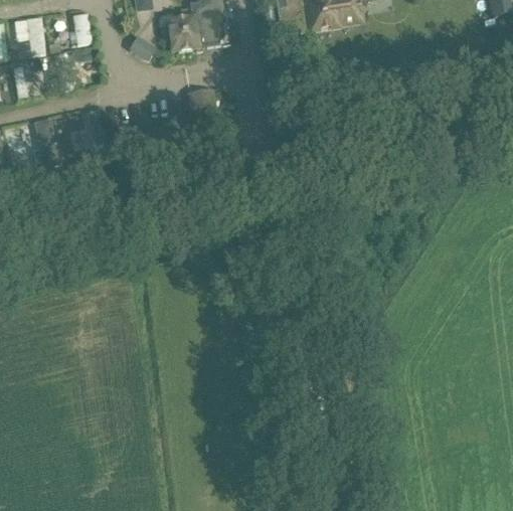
[(199,0),(200,5),(191,6),(193,17),(168,20),(173,52),(223,44),(226,43),(227,36),(221,0),(199,0)]
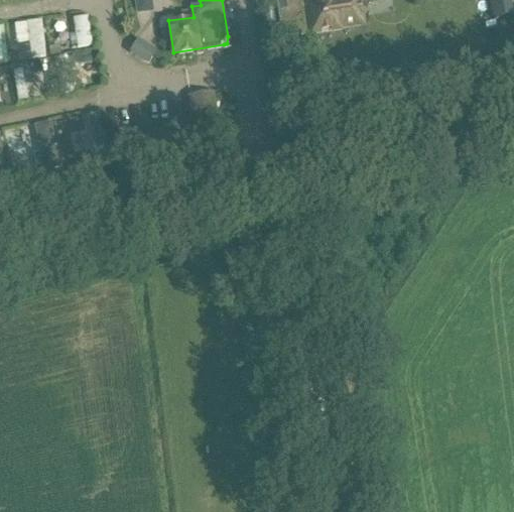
[(279,0),(284,33),(287,35),(309,32),(306,14),(310,13),(308,0),(279,0)]
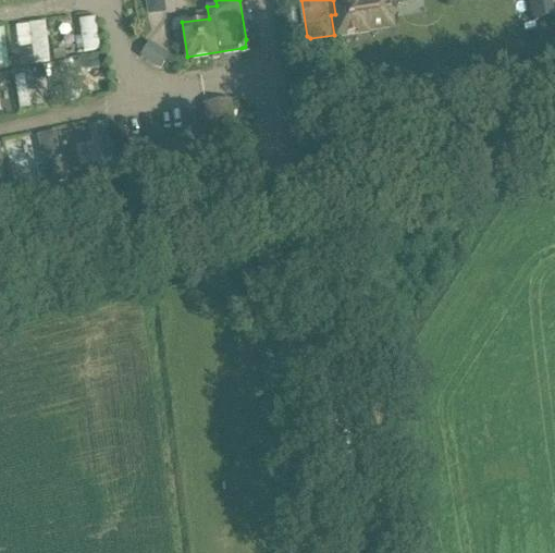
[(333,0),(335,14),(331,15),(334,35),(393,26),(389,0),(333,0)]
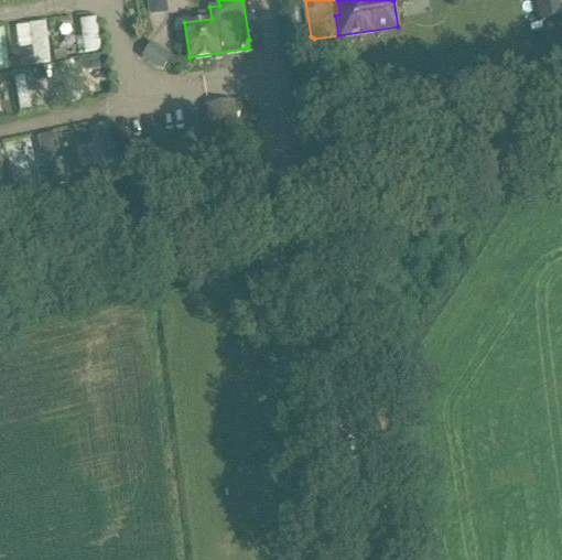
[(537,0),(541,19),(561,14),(561,4),(560,0),(537,0)]
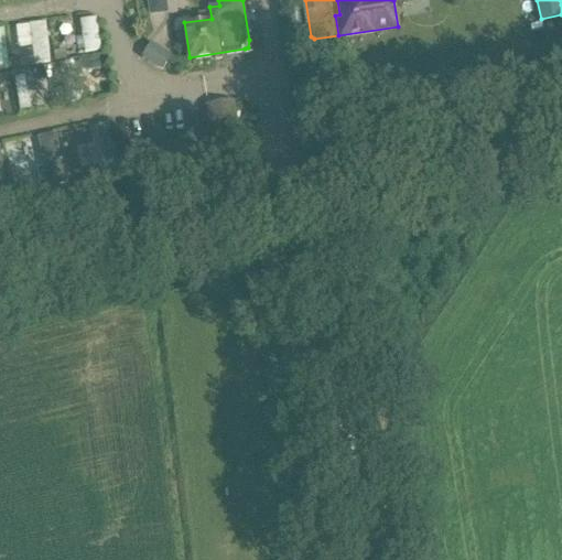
[(83,28),(77,29),(78,41),(85,40),(86,49),(101,46),(97,14),(82,17),(83,28)]
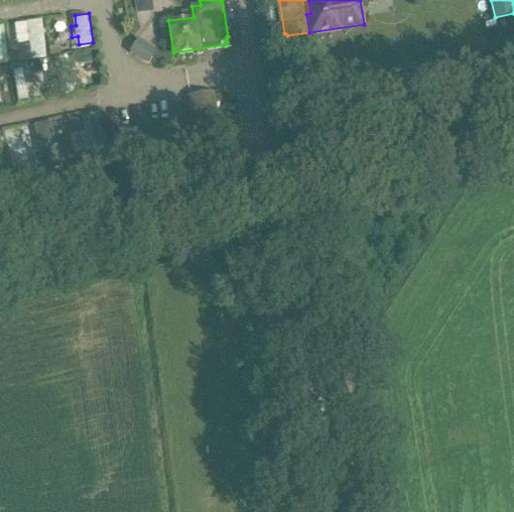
[(45,53),(41,18),(27,20),(28,30),(30,50),(31,55),(45,53)]
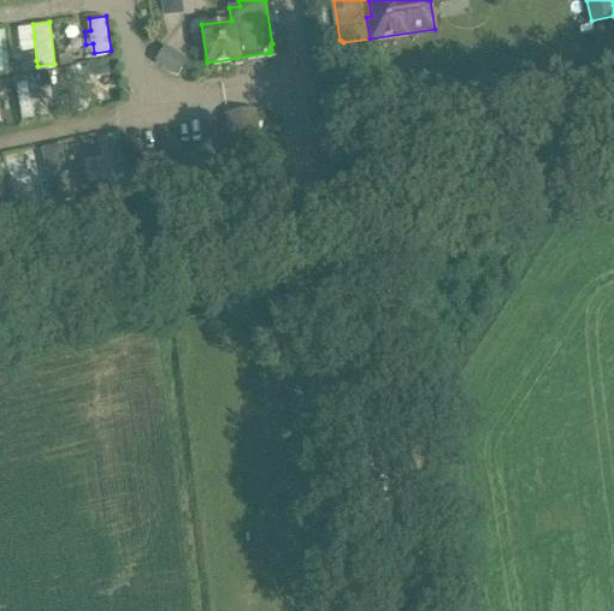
[(165,46),(154,63),(177,77),(188,60),(165,46)]
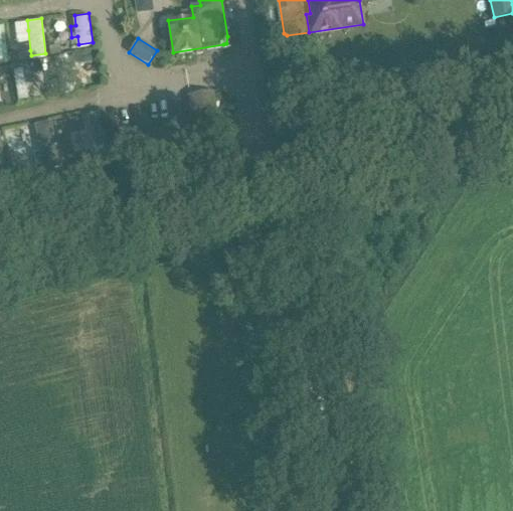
[(50,53),(60,51),(59,43),(49,44),(50,53)]
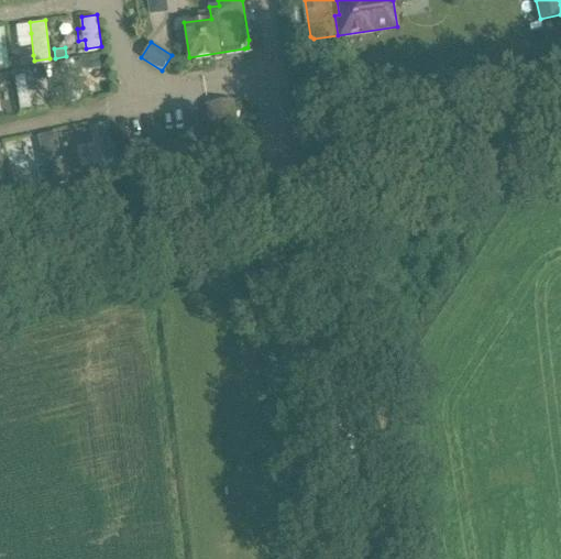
[(87,67),(100,65),(98,53),(85,55),(87,67)]
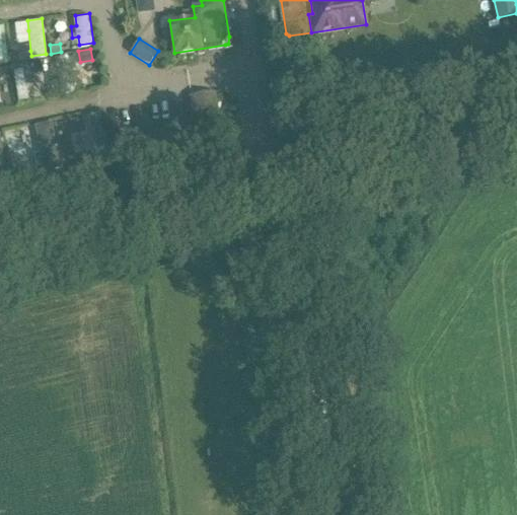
[(8,52),(10,61),(19,60),(18,53),(18,51),(8,52)]
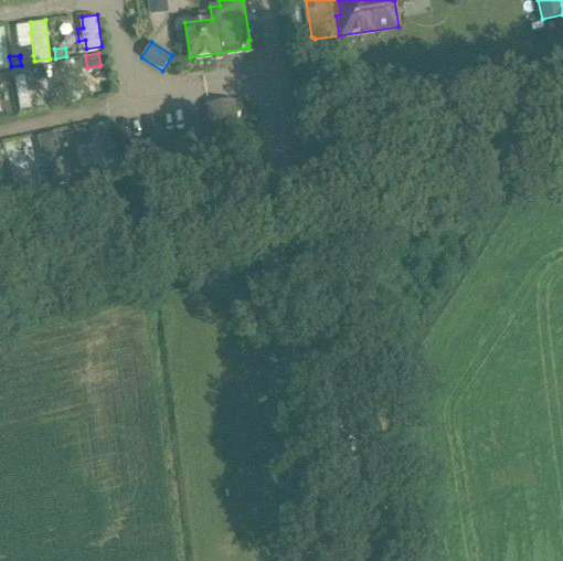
[(81,61),(73,62),(73,60),(60,62),(67,99),(81,96),(76,74),(83,73),(81,61)]
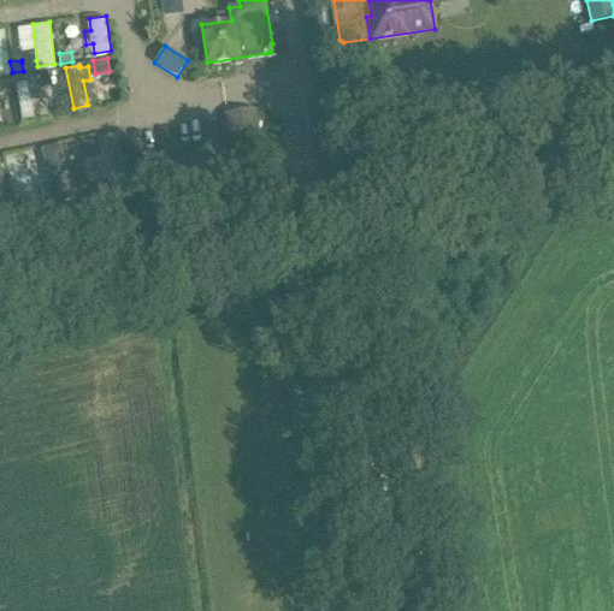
[(41,84),(52,82),(49,71),(40,72),(41,84)]
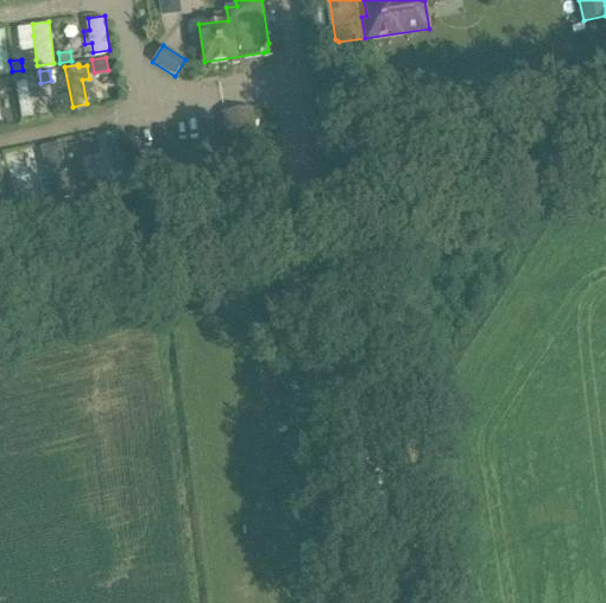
[(21,116),(32,114),(30,97),(38,96),(35,77),(27,78),(16,81),(21,116)]
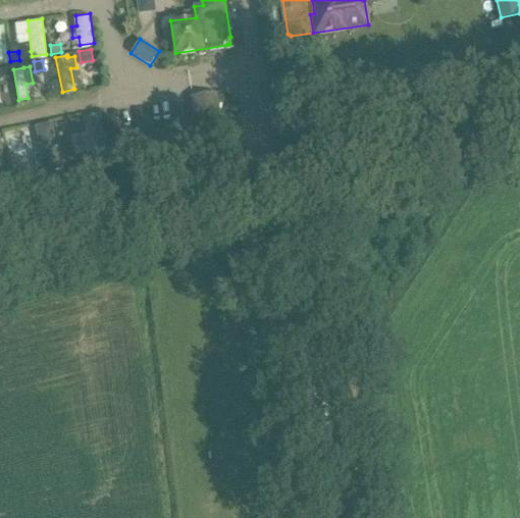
[(0,73),(0,79),(1,83),(10,82),(9,72),(0,73)]
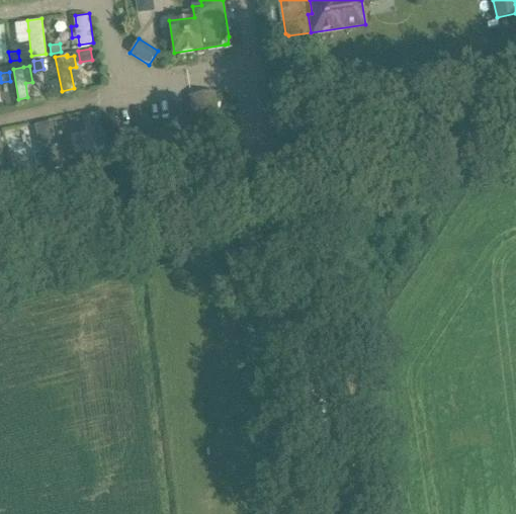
[(217,90),(188,94),(193,130),(221,125),(217,90)]
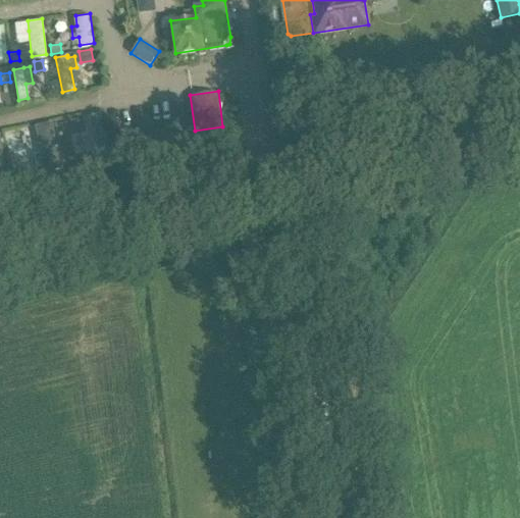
[(89,114),(98,156),(110,153),(101,111),(89,114)]
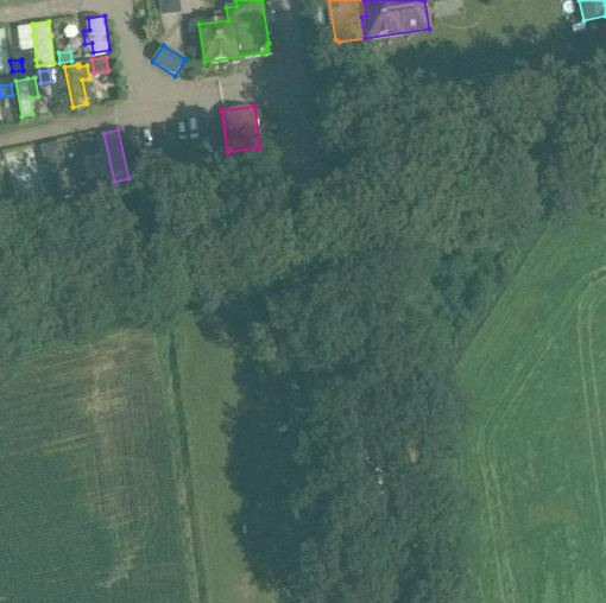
[(61,144),(42,147),(50,184),(44,185),(48,202),(74,196),(61,144)]
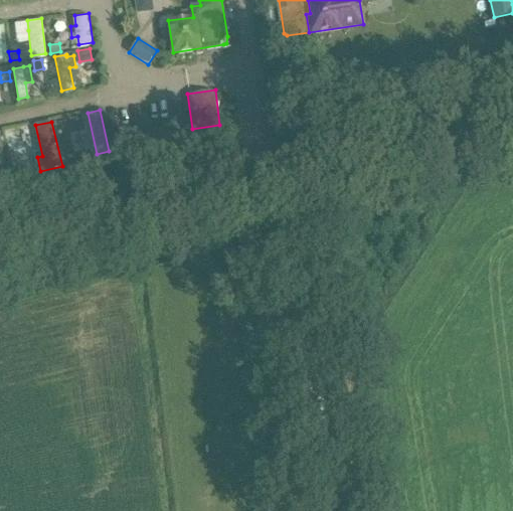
[(89,173),(86,161),(67,165),(71,177),(89,173)]
